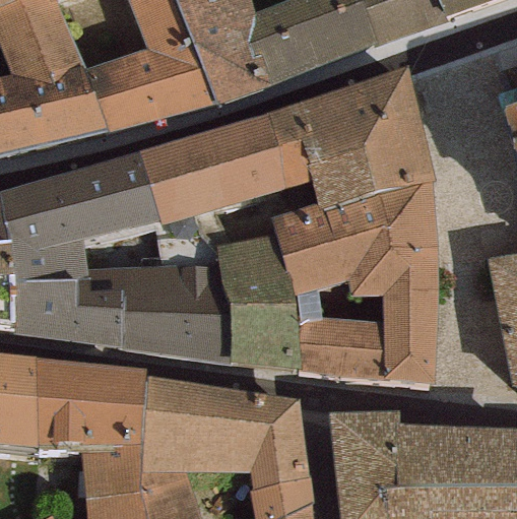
[(0,151),(109,128),(87,68),(57,0),(54,0),(52,1),(51,0),(0,0),(0,44),(11,73),(0,76),(0,151)]
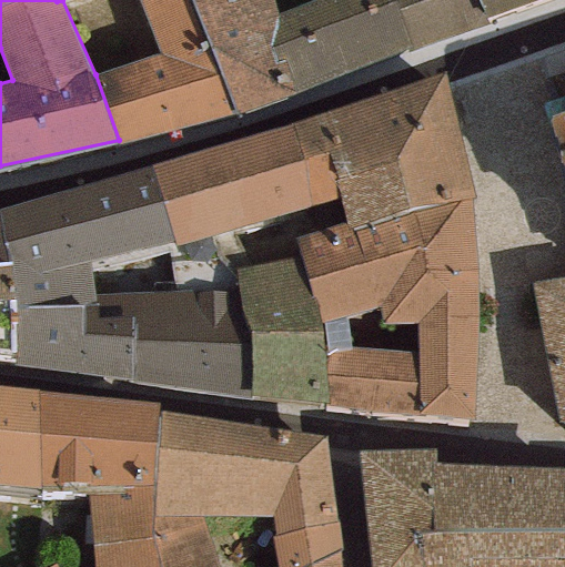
[(119,140),(121,144),(239,113),(192,0),(139,0),(162,53),(96,74),(119,140)]
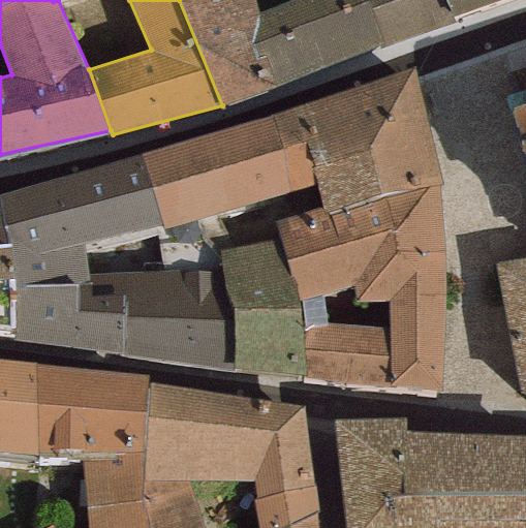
[(179,0),(222,105),(381,44),(366,0),(294,0),(260,12),(255,0),(179,0)]
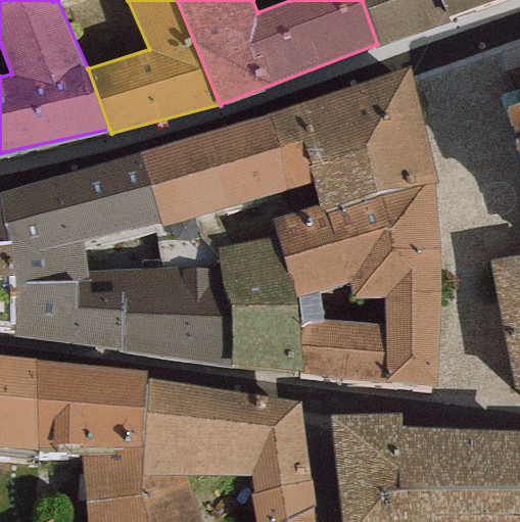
[(447,19),(438,0),(362,0),(377,44),(378,47),(451,21),(447,19)]
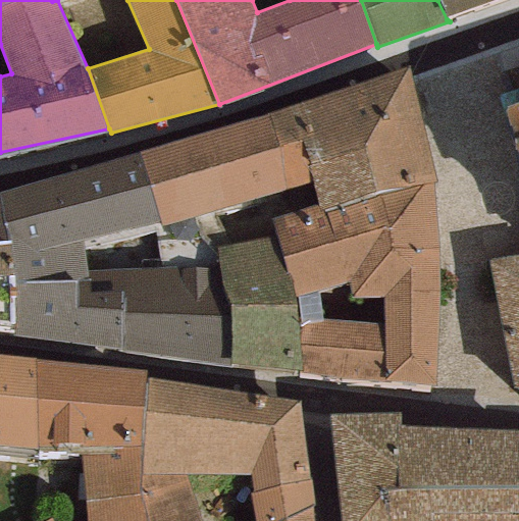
[(437,0),(447,19),(498,0),(437,0)]
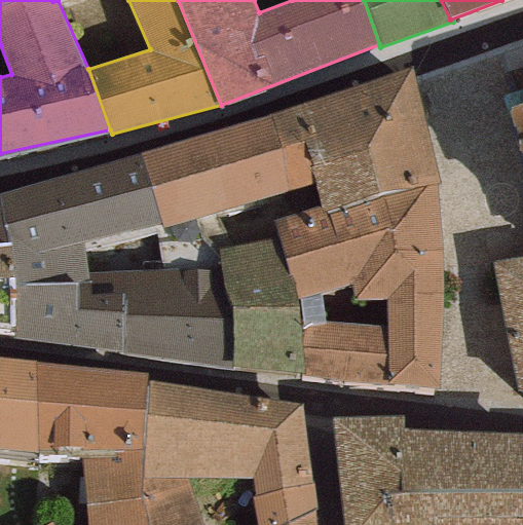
[(412,68),(272,113),(284,148),(305,143),(316,181),(324,205),(438,184),(443,184),(412,68)]
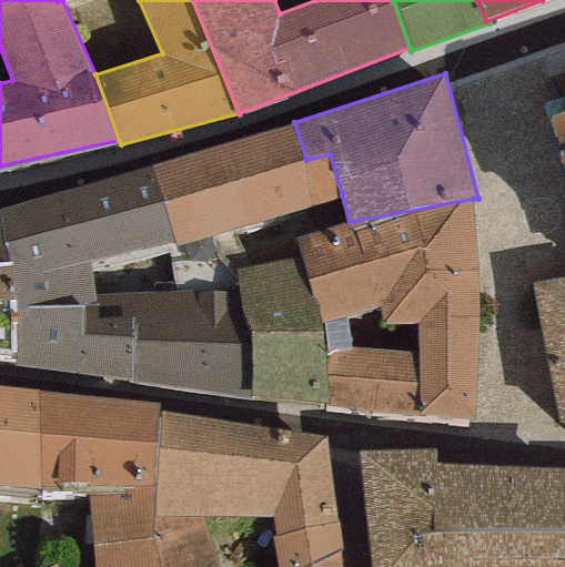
[(564,112),(551,117),(564,166),(564,276),(534,282),(560,422),(564,423),(564,112)]
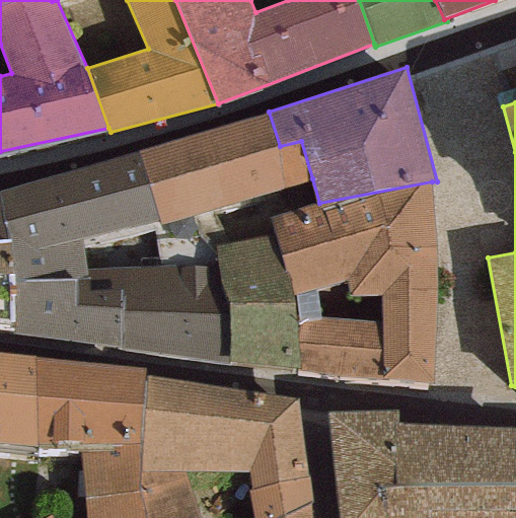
[(280,146),(269,112),(138,150),(160,224),(312,178),(301,141),(280,146)]
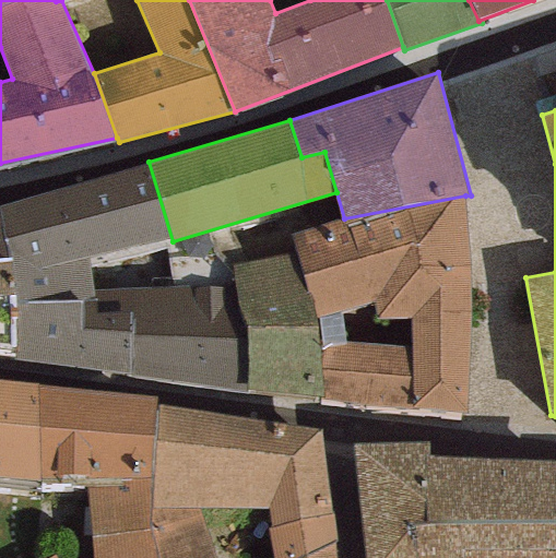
[(173,241),(149,162),(0,205),(0,220),(10,258),(16,304),(95,299),(94,288),(90,266),(174,247),(173,241)]
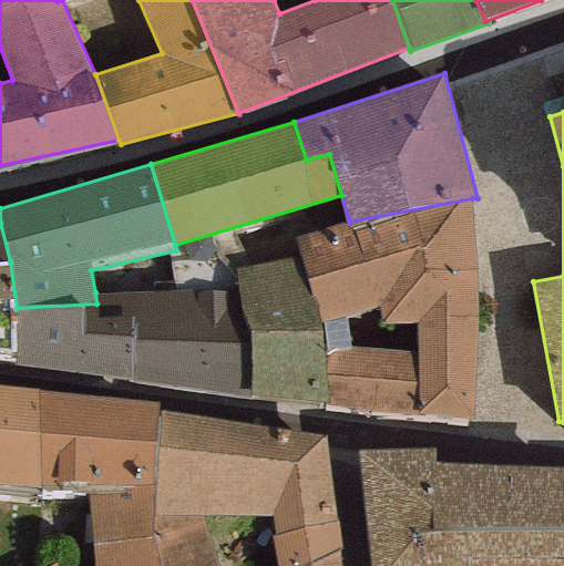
[(329,409),(474,422),(479,294),(472,198),(349,222),(297,236),(301,258),(329,409)]
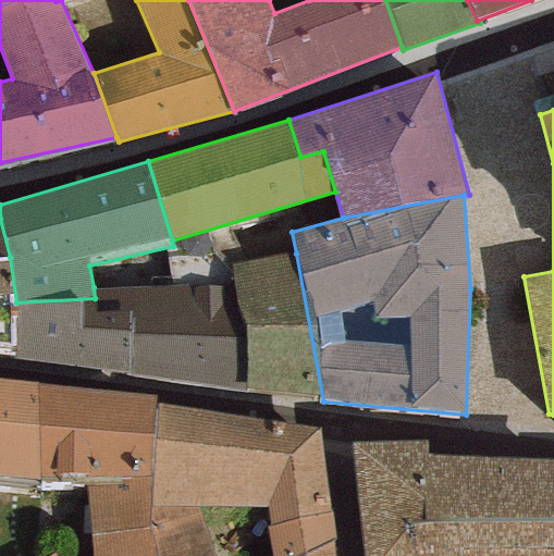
[(0,258),(10,257),(0,219),(0,258)]
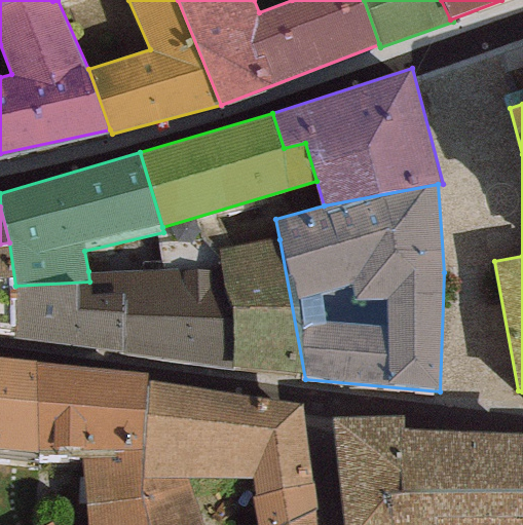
[(305,379),(279,239),(219,252),(221,268),(234,369),(305,379)]
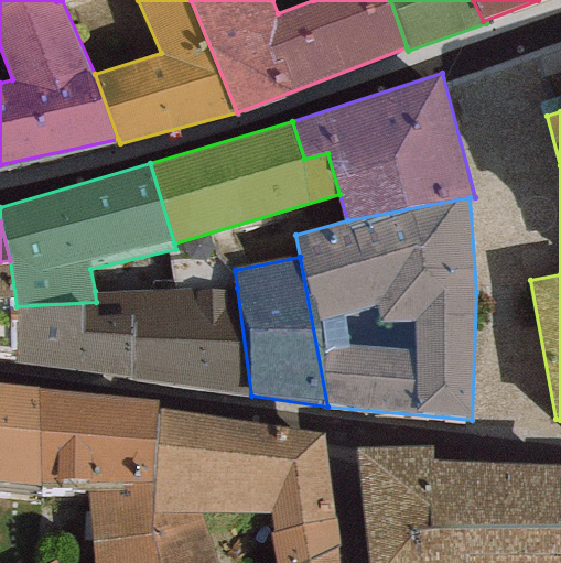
[(17,306),(10,260),(0,261),(0,359),(17,363),(17,306)]
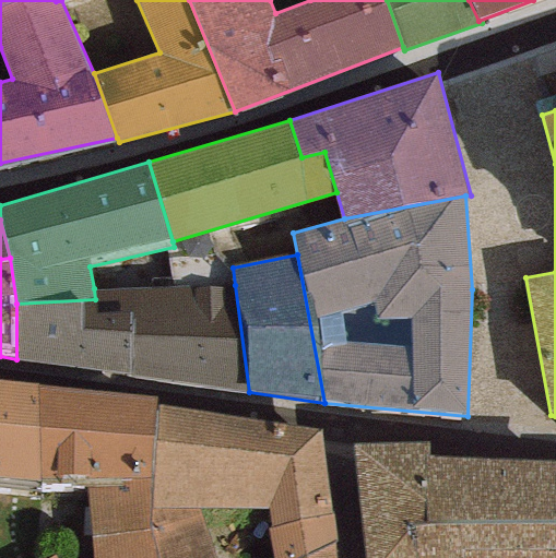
[(249,392),(235,285),(94,288),(95,299),(16,304),(16,359),(130,374),(129,377),(249,392)]
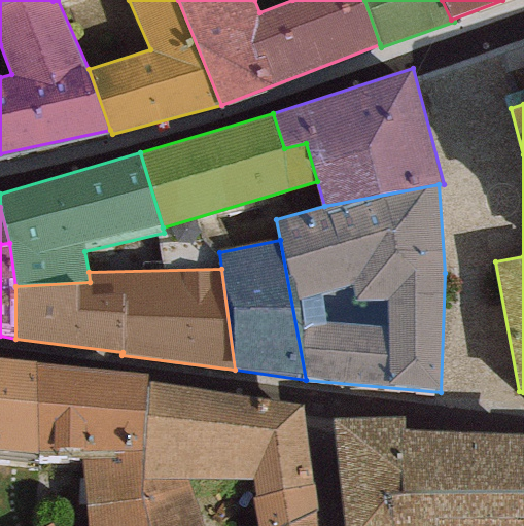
[(39,451),(36,362),(0,357),(0,458),(40,462),(39,451)]
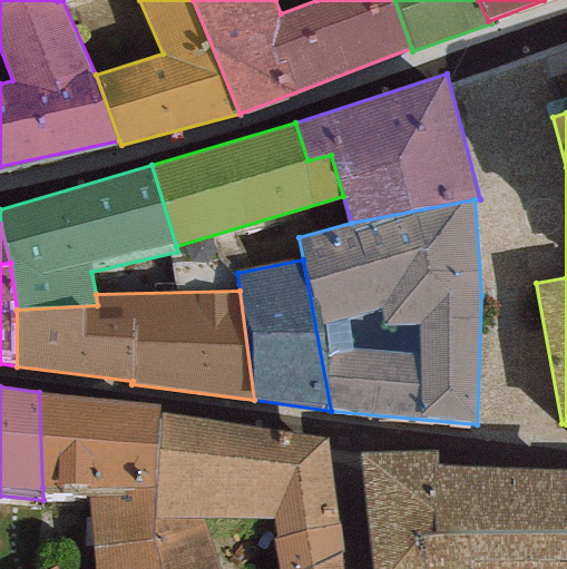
[(163,404),(39,392),(42,488),(89,492),(97,568),(167,568),(158,519),(155,489),(163,414),(163,404)]
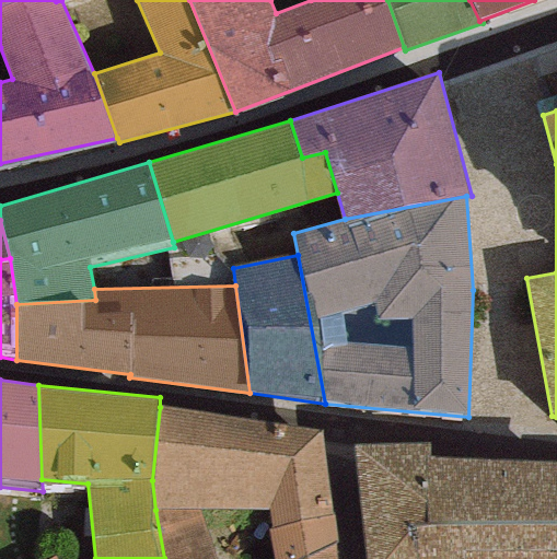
[(337,558),(323,430),(160,407),(152,480),(155,510),(199,510),(270,511),(274,528),(269,528),(273,558),(337,558)]
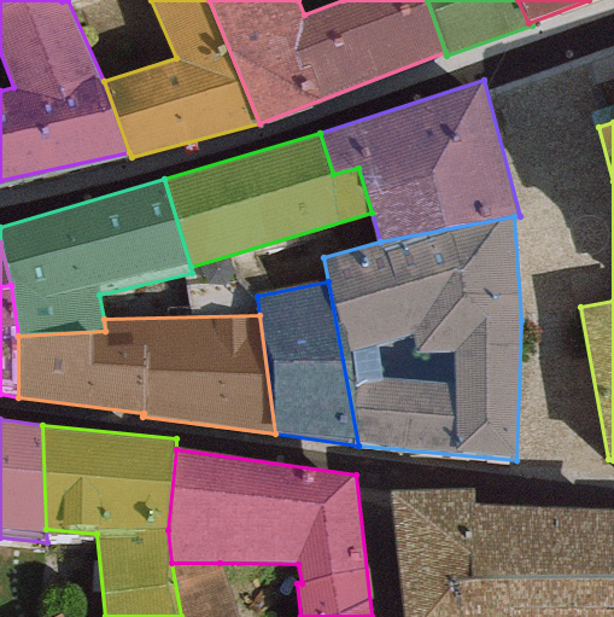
[(613,508),(477,504),(475,488),(390,492),(407,616),(613,616),(613,508)]
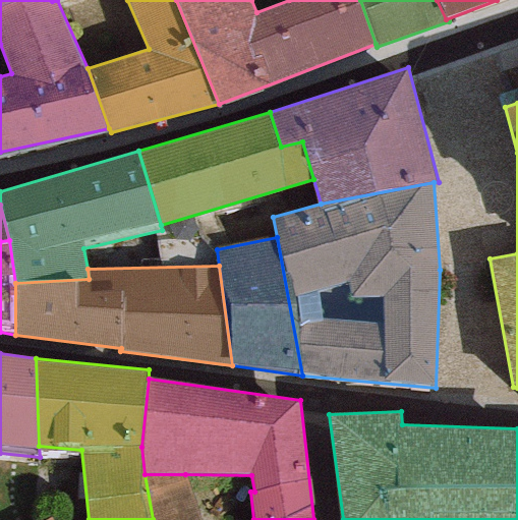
[(202,519),(185,474),(145,474),(153,519),(202,519)]
